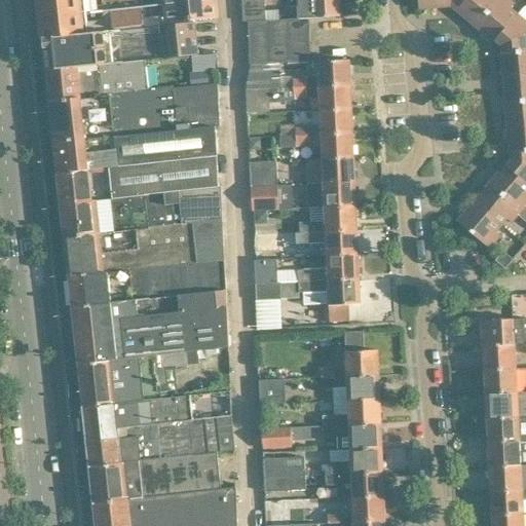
[(39,8),(40,16),(86,11),(84,0),(38,0),(39,7),(37,8),(39,8)]
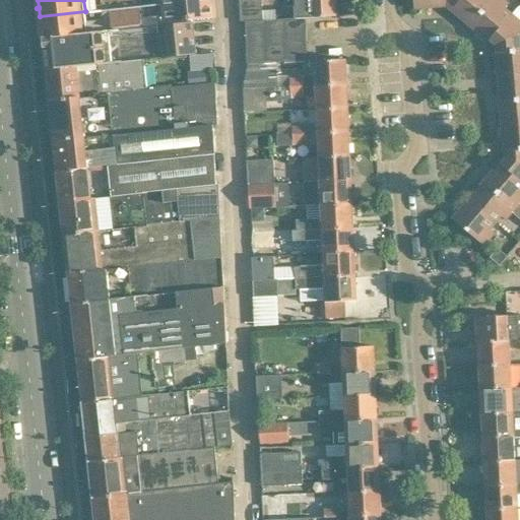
[(125,10),(127,26),(212,17),(210,0),(164,0),(166,15),(141,18),(140,8),(125,10)]
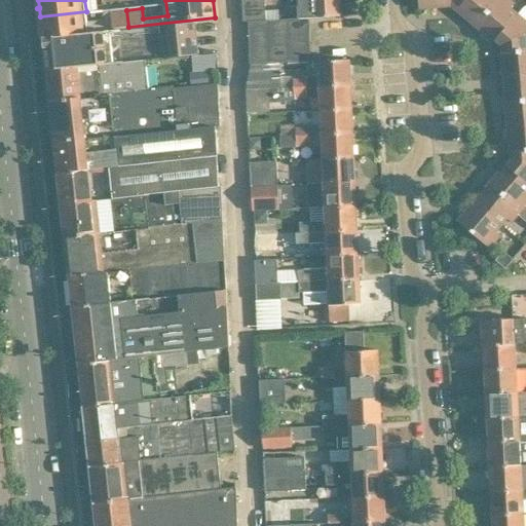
[(265,21),(265,5),(280,5),(279,0),(241,0),(243,22),(250,22),(265,21)]
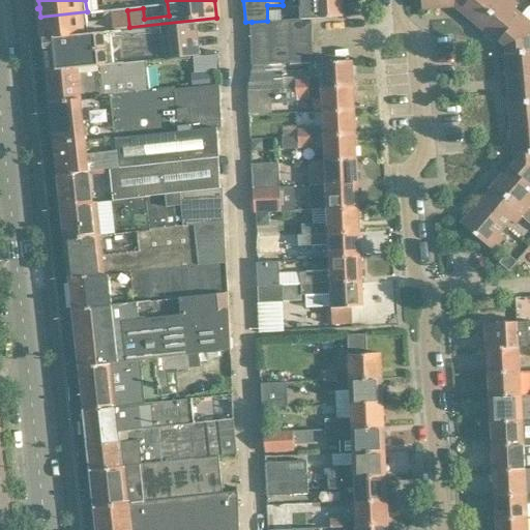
[(341,0),(286,0),(287,7),(301,6),(301,19),(312,19),(343,17),(341,0)]
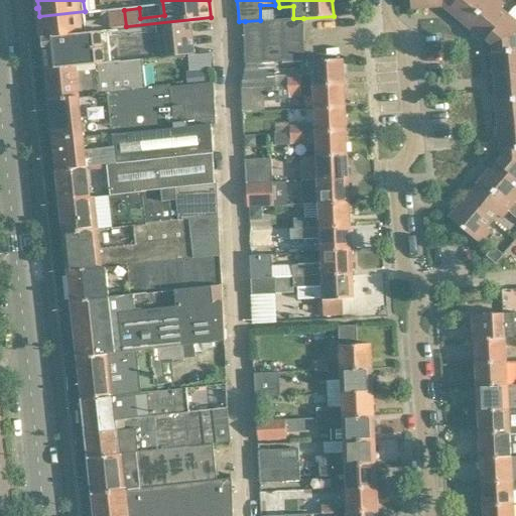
[(436,7),(435,0),(410,0),(411,9),(436,7)]
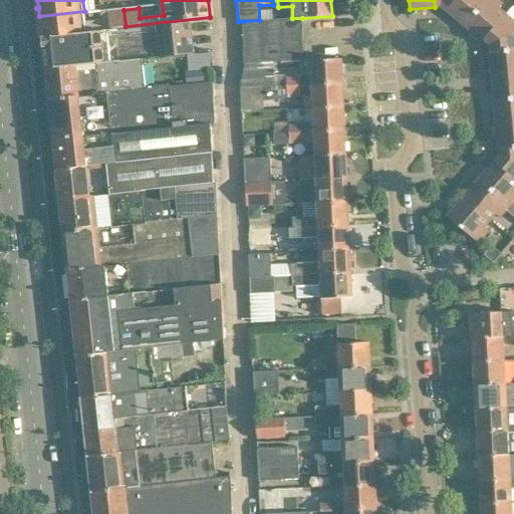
[(446,11),(455,0),(434,0),(435,7),(441,7),(446,11)]
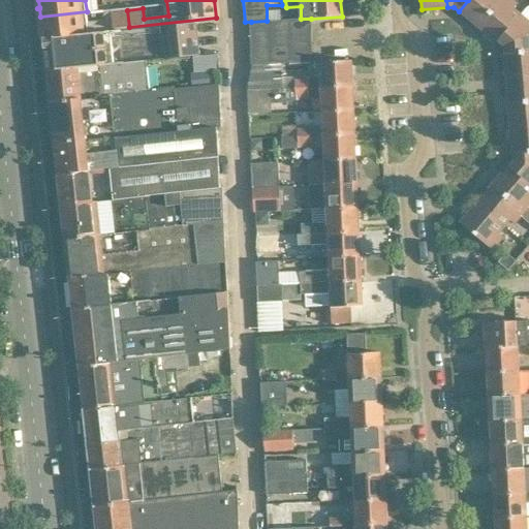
[(478,27),(500,0),(468,0),(459,11),(478,27)]
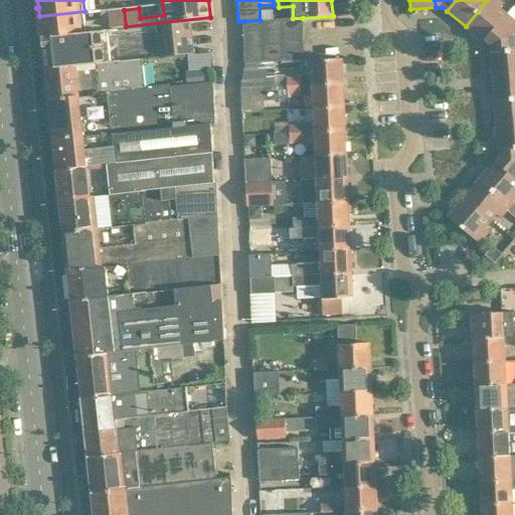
[(484,42),(507,14),(501,8),(504,4),(499,0),(487,0),(466,26),(484,42)]
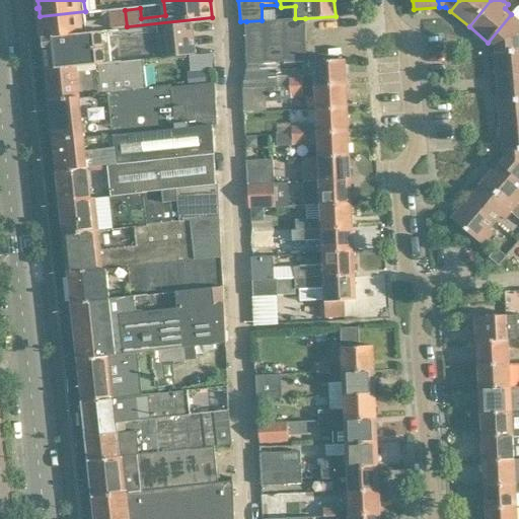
[(42,35),(127,26),(125,10),(101,12),(102,20),(86,21),(85,11),(40,16),(41,25),(39,25),(39,26),(41,26),(42,35)]
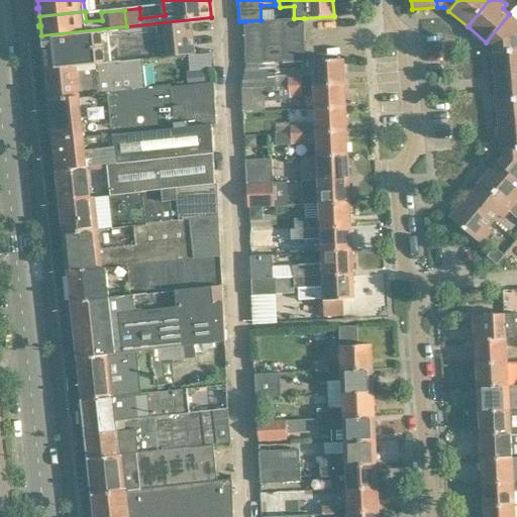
[(516,20),(509,14),(486,42),(491,46),(492,53),(516,50),(516,20)]
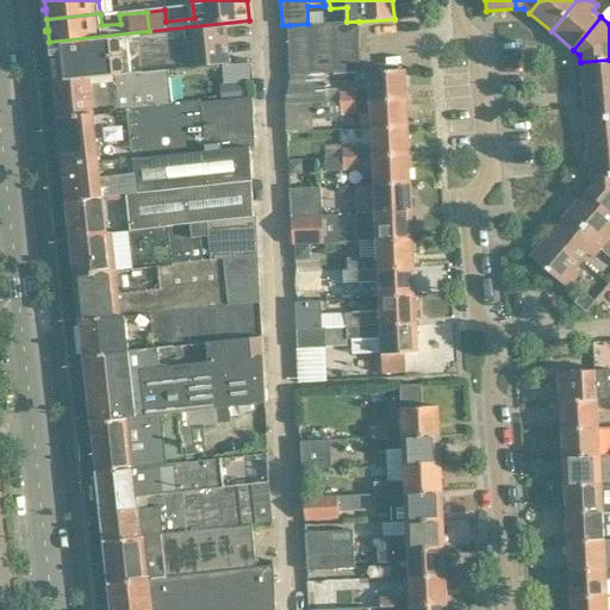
[(347,22),(307,24),(290,25),(291,73),(291,75),(325,74),(360,72),(359,22),(347,22)]
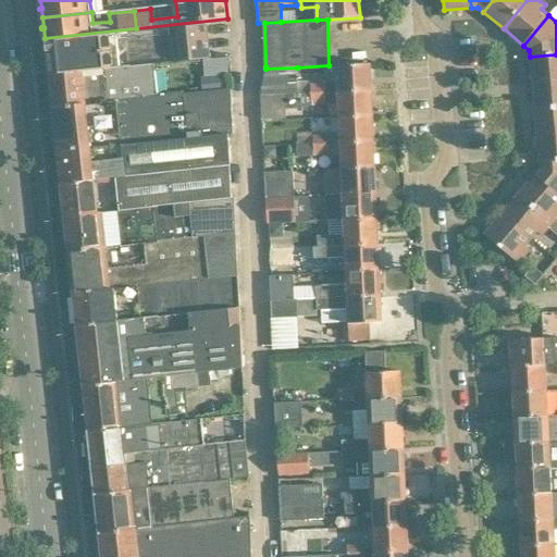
[(46,39),(50,73),(106,67),(140,64),(153,63),(203,58),(210,57),(207,24),(121,33),(121,32),(46,39)]
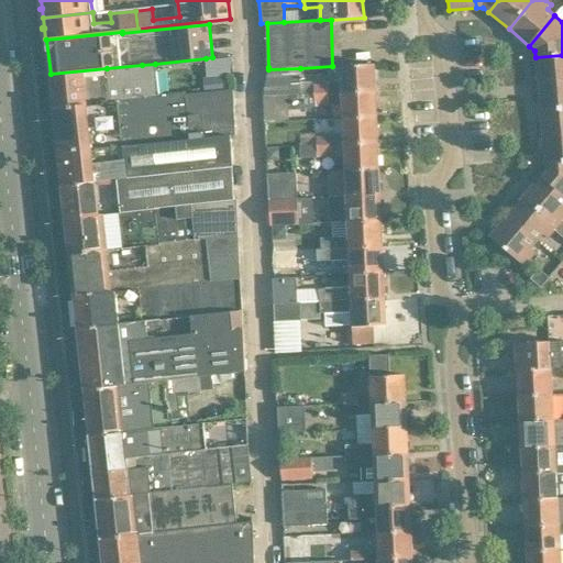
[(562,55),(536,57),(538,84),(562,80),(562,55)]
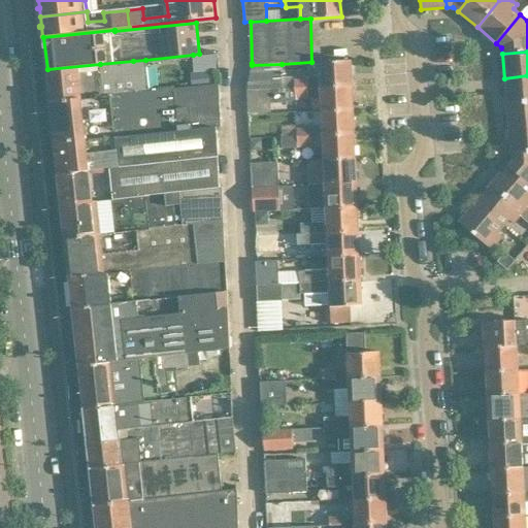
[(201,54),(199,54),(193,55),(195,71),(219,69),(218,54),(201,56),(201,54)]
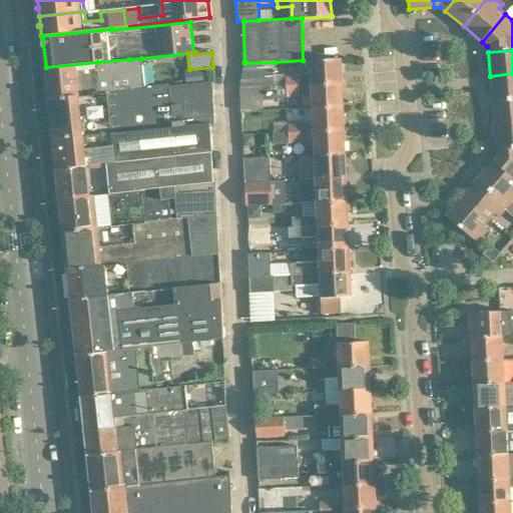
[(145,90),(141,58),(129,59),(97,62),(46,67),(49,99),(145,90)]
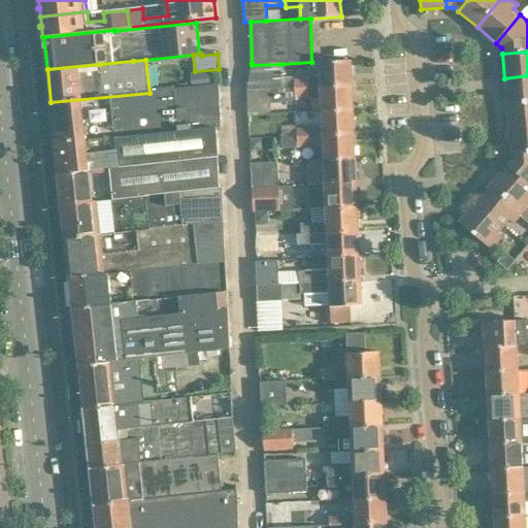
[(294,88),(353,85),(352,61),(318,62),(319,75),(294,76),(294,88)]
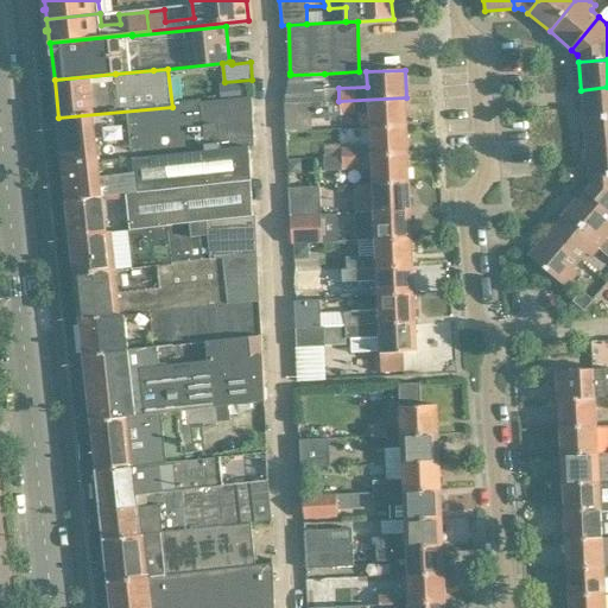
[(324,74),(290,75),(285,103),(325,101),(324,74)]
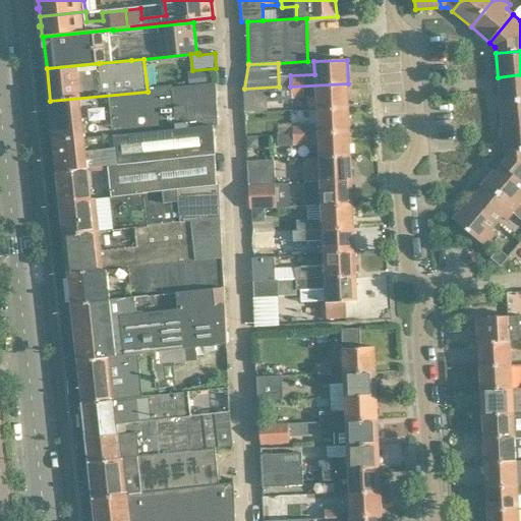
[(520,74),(498,77),(500,102),(520,99),(520,74)]
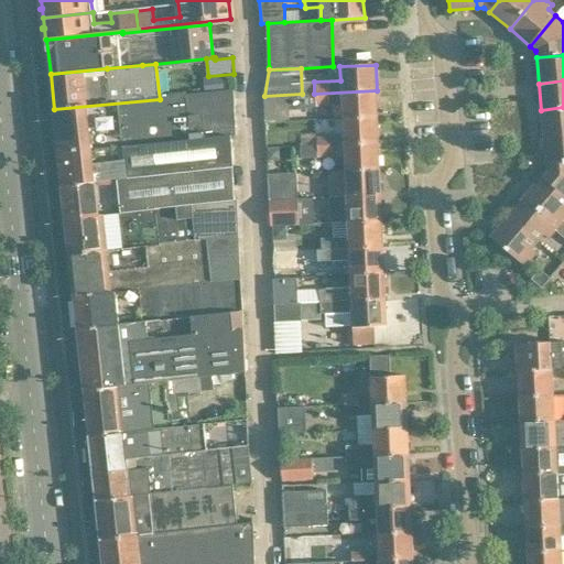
[(183,97),(160,99),(54,109),(60,153),(123,147),(230,136),(236,136),(234,90),(183,97)]
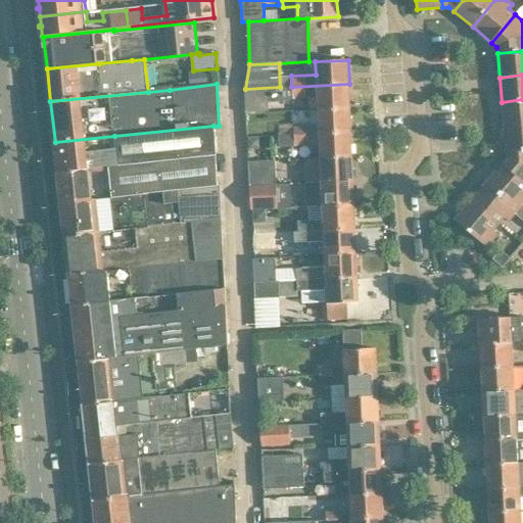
[(246,112),(269,111),(269,100),(292,99),(292,98),(317,96),(317,110),(350,108),(349,84),(291,87),(280,87),(245,89),(245,90),(246,112)]
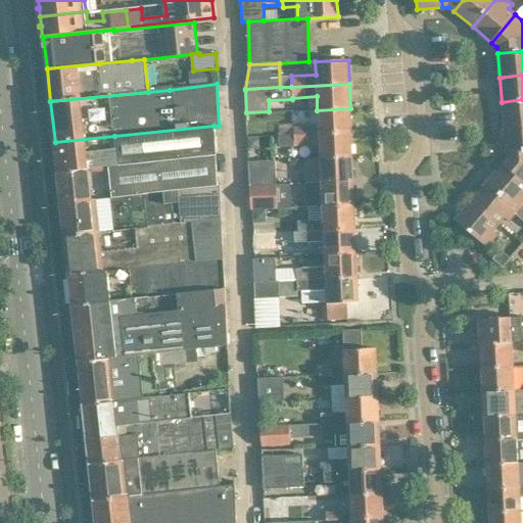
[(504,126),(522,124),(522,99),(502,102),(504,126)]
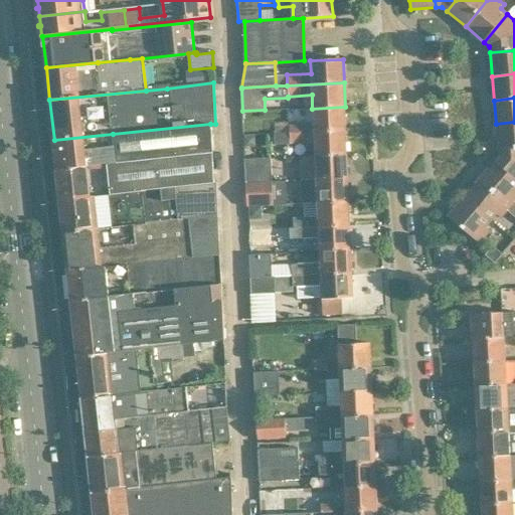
[(346,131),(345,117),(345,107),(312,109),(313,122),(289,123),(290,133),(346,131)]
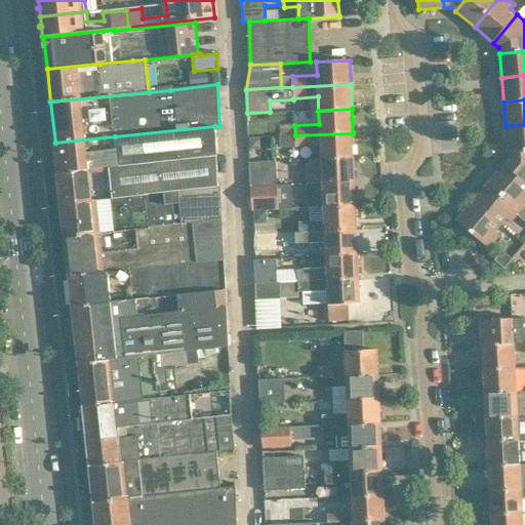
[(524,124),(506,126),(508,152),(524,150),(524,124)]
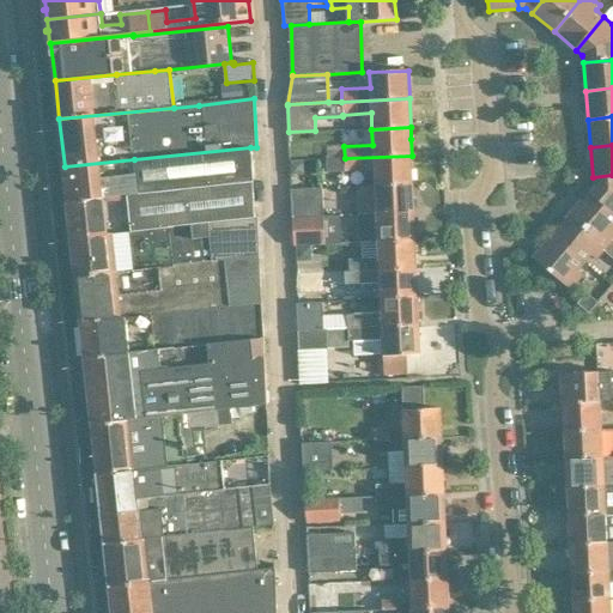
[(65,167),(68,204),(126,196),(137,195),(254,183),(252,149),(256,149),(256,147),(250,147),(134,159),(65,167)]
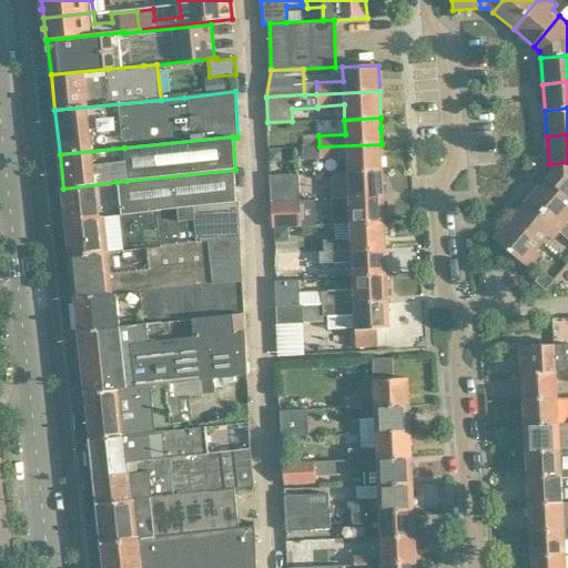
[(346,172),(383,171),(382,144),(320,146),(303,148),(304,160),(346,158),(346,172)]
